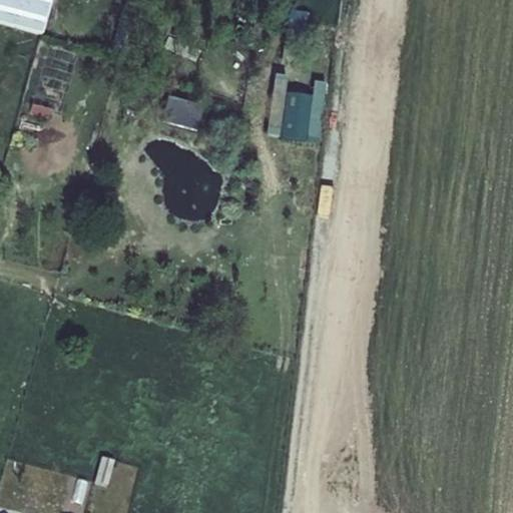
[(51,0),(0,0),(0,25),(41,37),(51,0)]
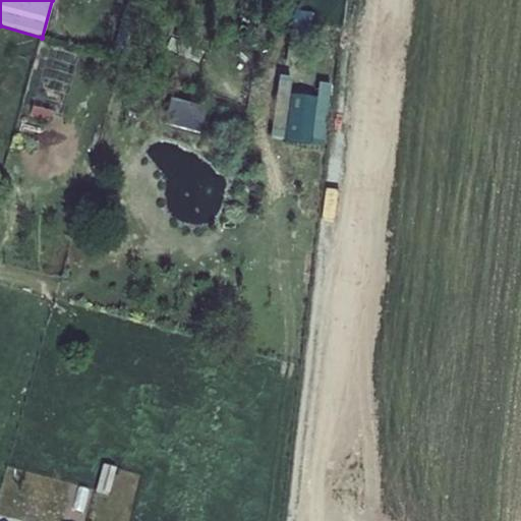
[(312,14),(295,12),(286,61),(297,63),(302,36),(310,37),(312,14)]
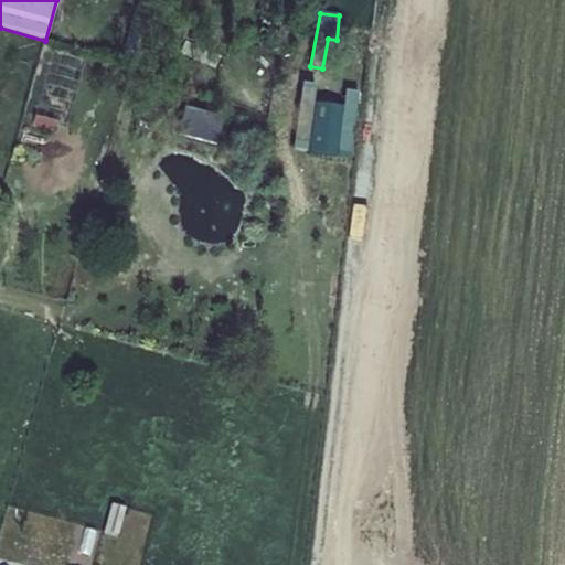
[(345,91),(332,88),(323,156),(337,158),(345,91)]
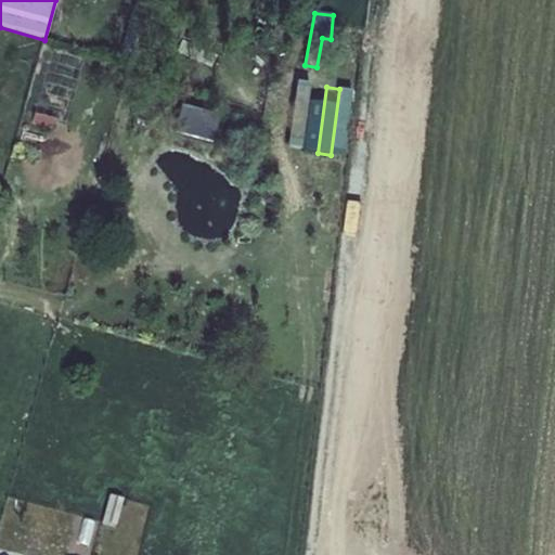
[(352,91),(339,89),(331,155),(345,155),(352,91)]
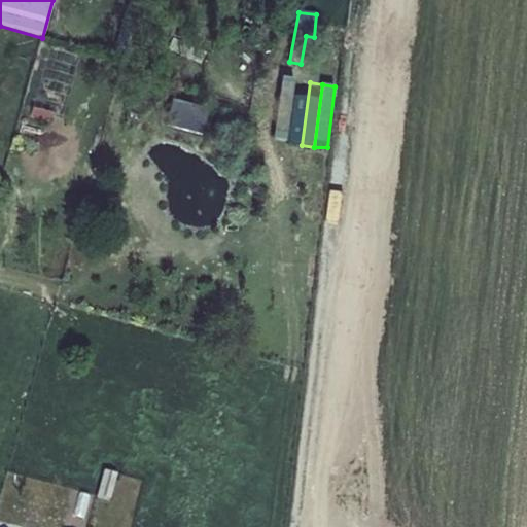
[(208,110),(173,101),(166,128),(201,137),(208,110)]
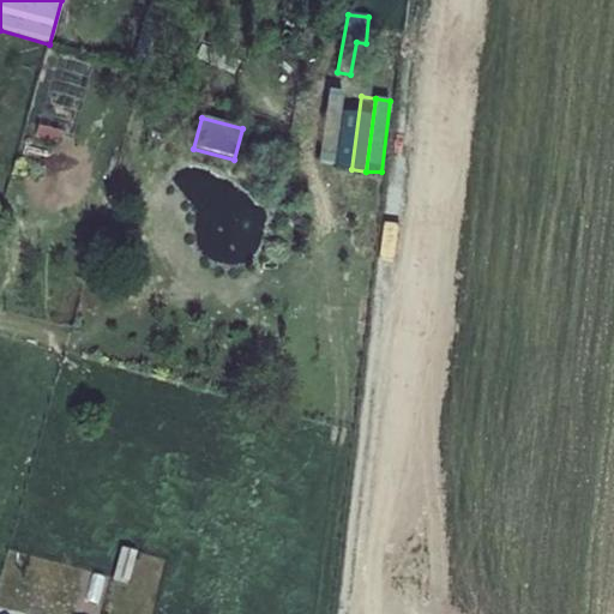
[(61,134),(38,128),(36,137),(59,143),(61,134)]
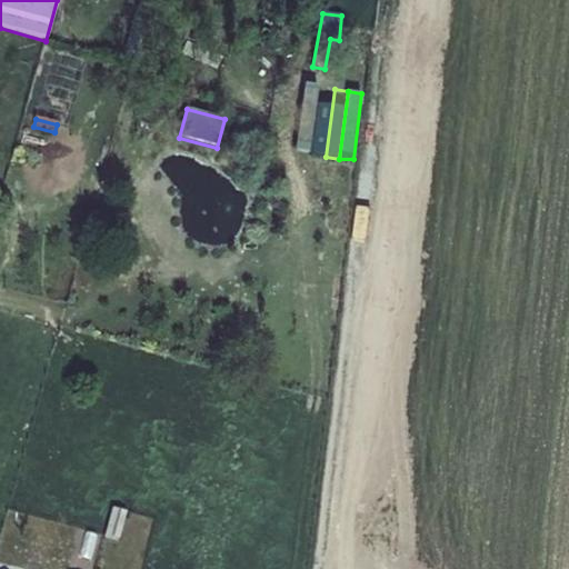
[(127,512),(112,509),(105,536),(120,540),(127,512)]
